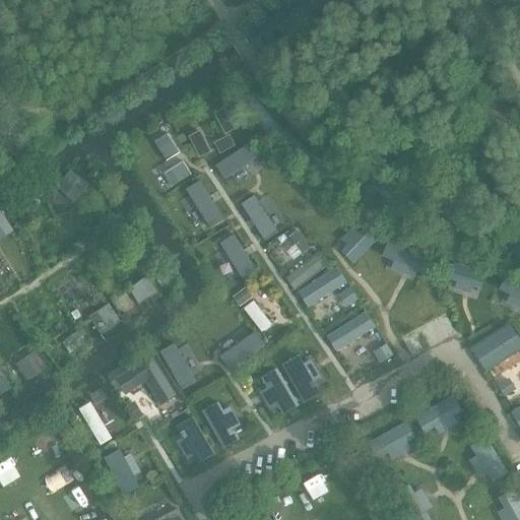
[(225,108),(215,113),(225,133),(236,129),(225,108)]
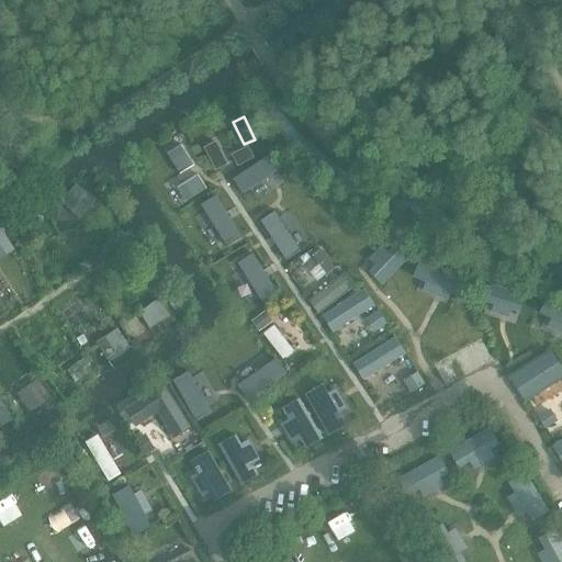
[(216,142),(205,147),(216,169),(227,164),(216,142)]
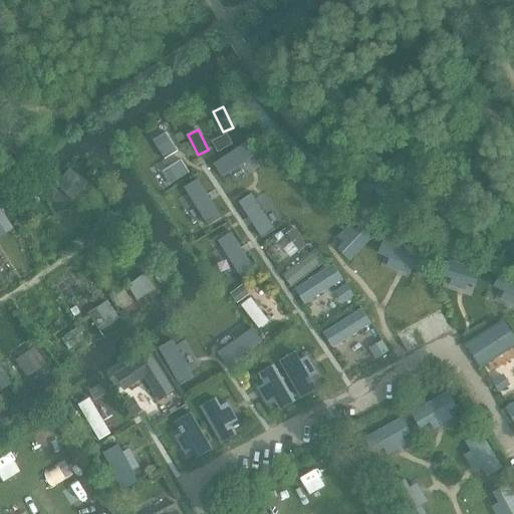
[(167,132),(153,141),(164,159),(178,151),(167,132)]
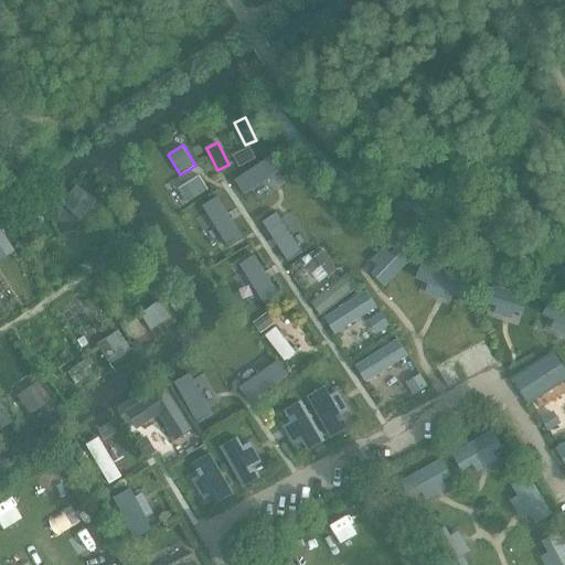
[(248,147),(233,155),(238,166),(254,158),(248,147)]
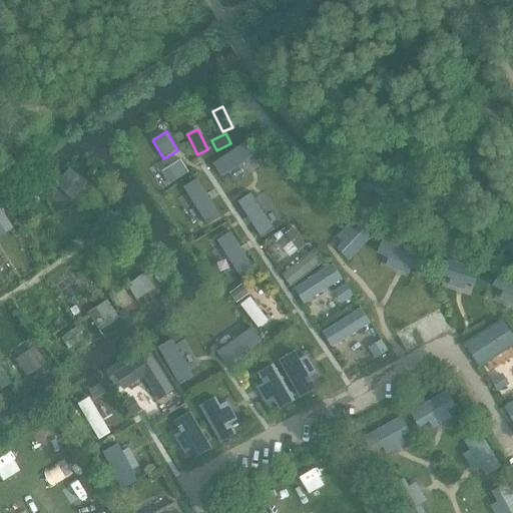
[(253,152),(246,141),(214,163),(222,174),(253,152)]
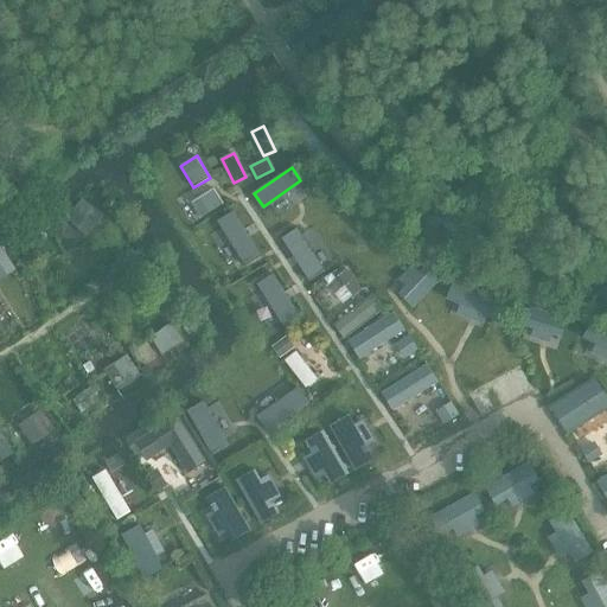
[(212,189),(191,202),(200,217),(222,204),(212,189)]
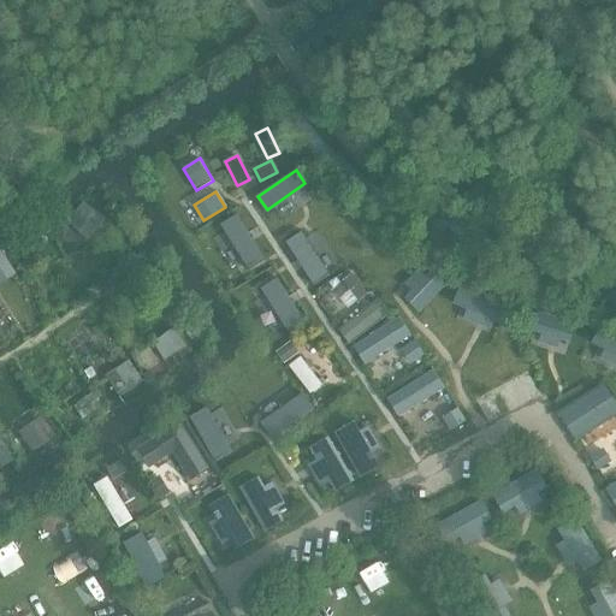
[(236,214),(221,224),(247,265),(262,256),(236,214)]
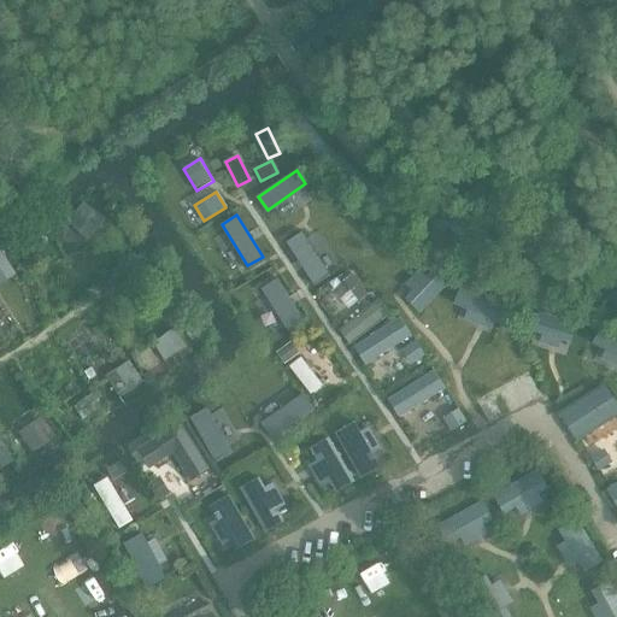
[(303,231),(288,240),(315,283),(329,274),(303,231)]
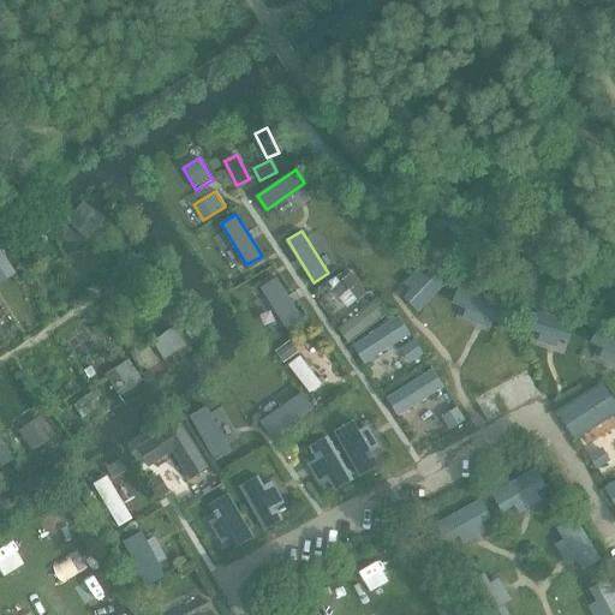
[(402,294),(419,310),(447,281),(431,266),(402,294)]
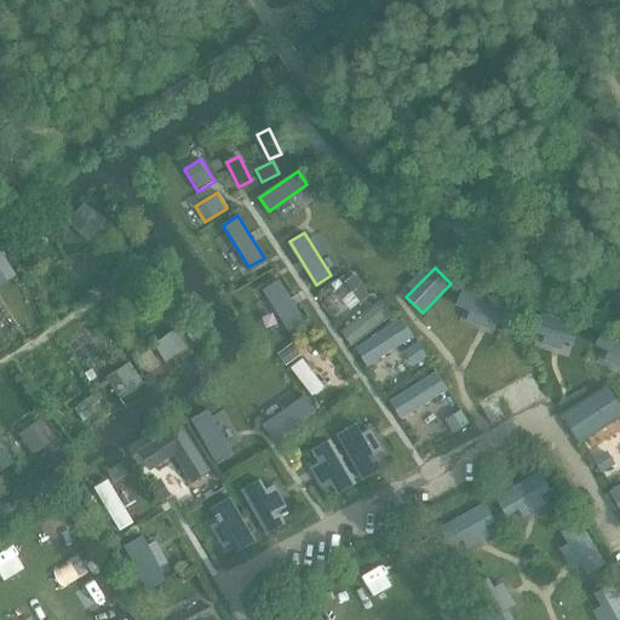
[(355,273),(343,281),(351,293),(340,300),(349,311),(371,296),(355,273)]
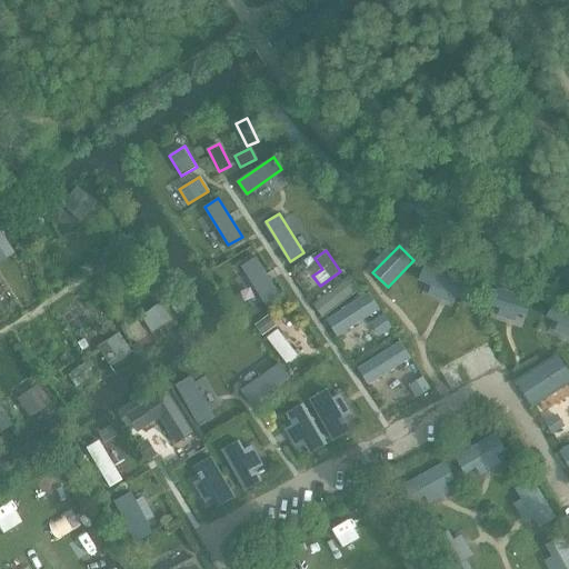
[(257,257),(240,267),(265,307),(281,297),(257,257)]
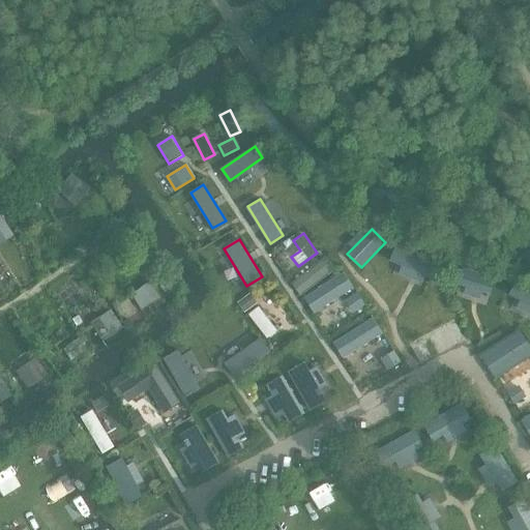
[(399,242),(391,261),(432,277),(439,260),(399,242)]
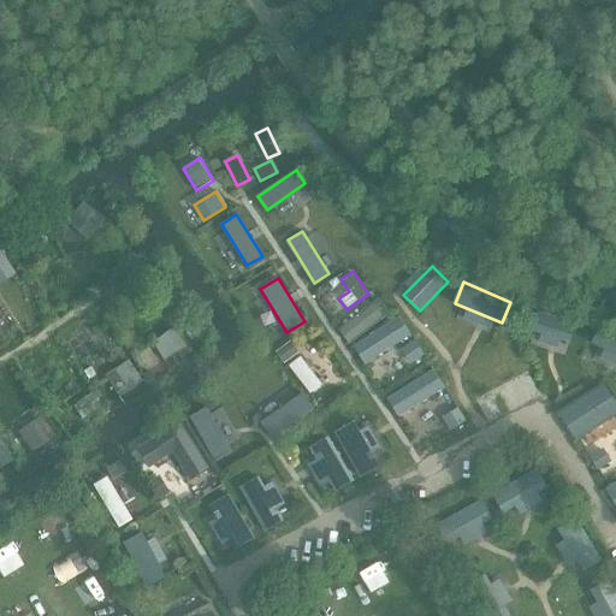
[(381,297),(339,329),(350,343),(392,312),(381,297)]
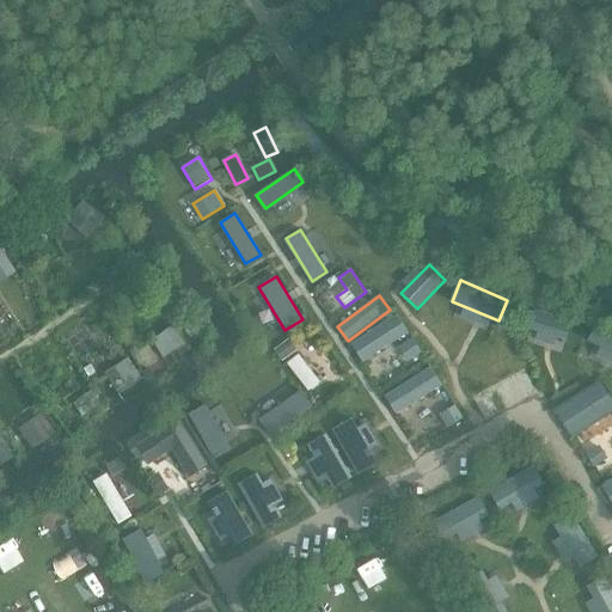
[(537,308),(532,323),(574,338),(579,324),(537,308)]
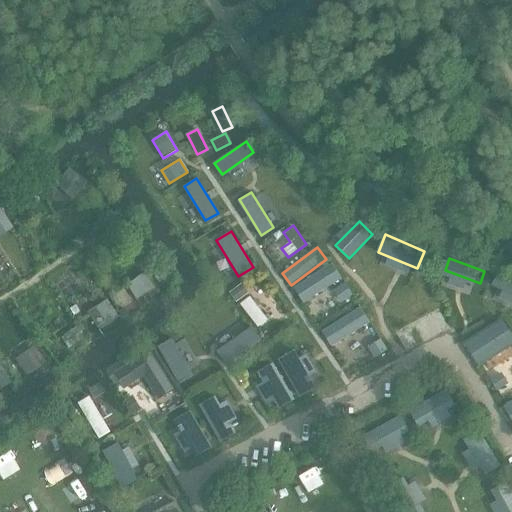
[(330,263),(293,287),(303,303),(341,280),(330,263)]
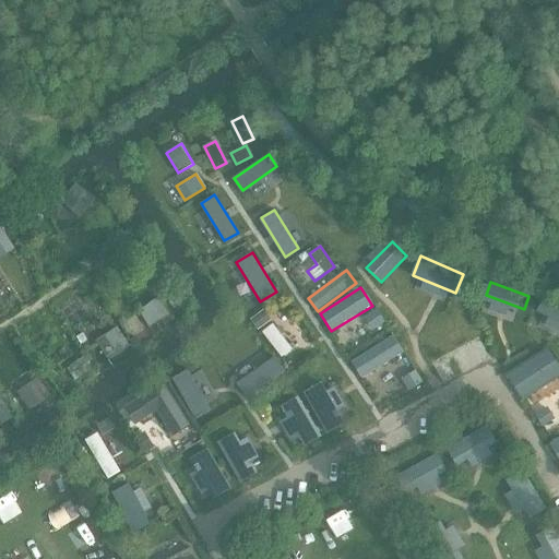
[(558,302),(547,297),(539,312),(546,316),(543,321),(558,329),(558,302)]
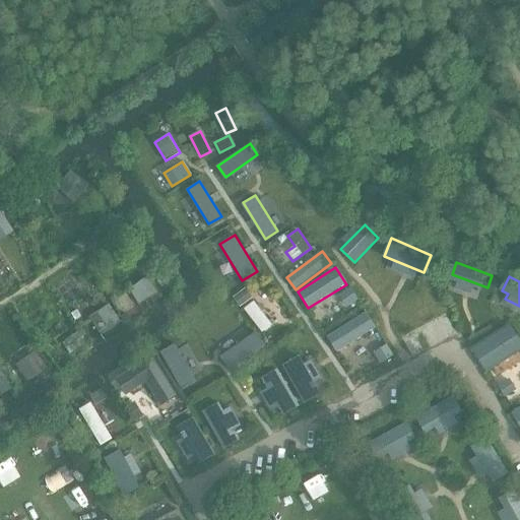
[(246,288),(234,298),(240,307),(252,299),(252,297),(246,288)]
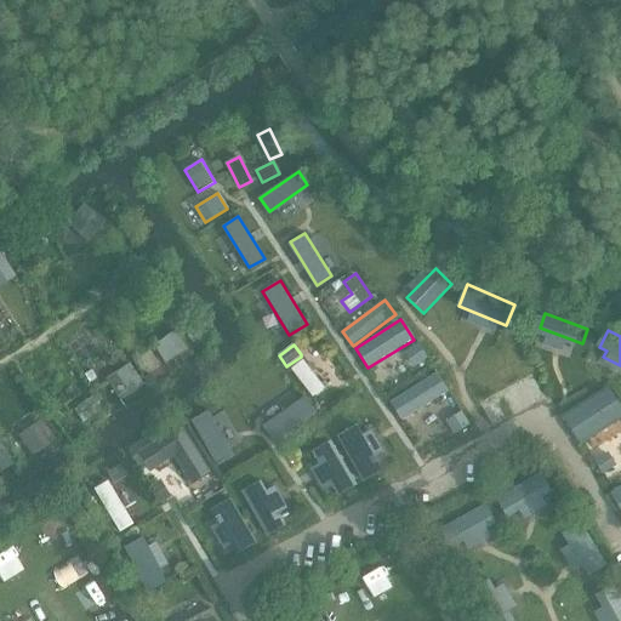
[(419,345),(405,353),(415,368),(428,358),(419,345)]
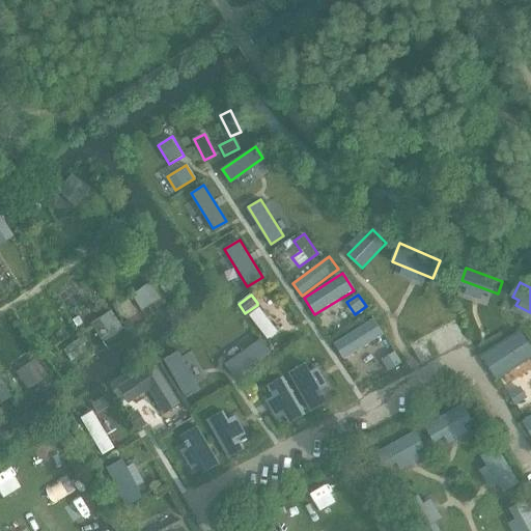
[(372,317),(334,341),(344,358),(383,334),(372,317)]
